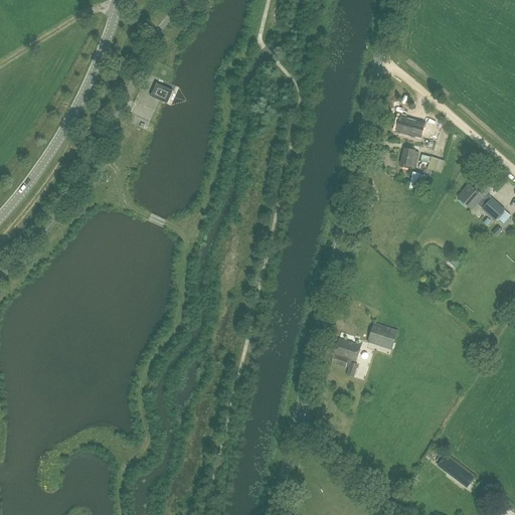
[(173,91),(156,83),(150,97),(167,104),(173,91)]
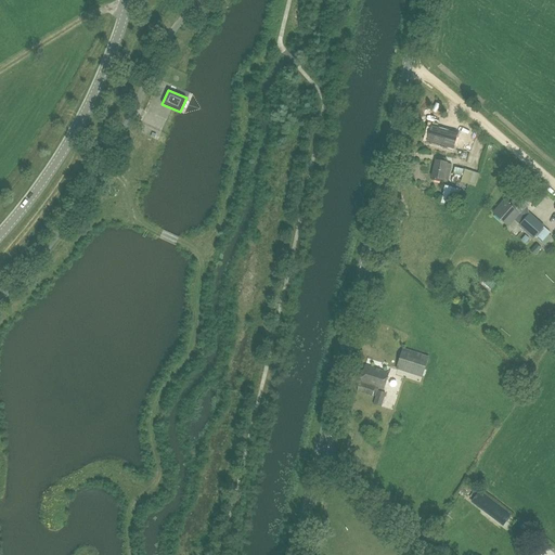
[(457,132),(430,126),(427,141),(454,149),(457,132)]
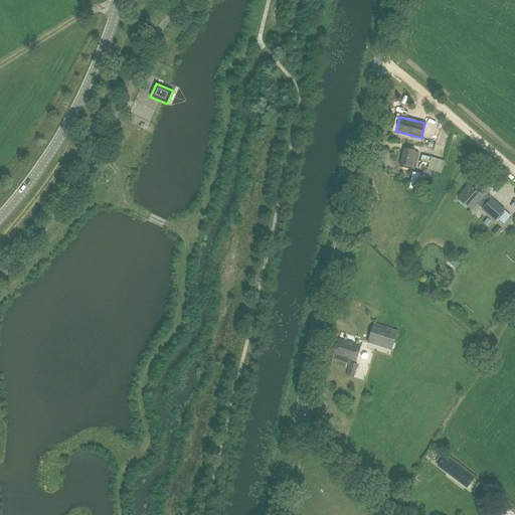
[(418,152),(403,149),(400,164),(402,165),(402,167),(408,168),(408,166),(415,167),(418,152)]
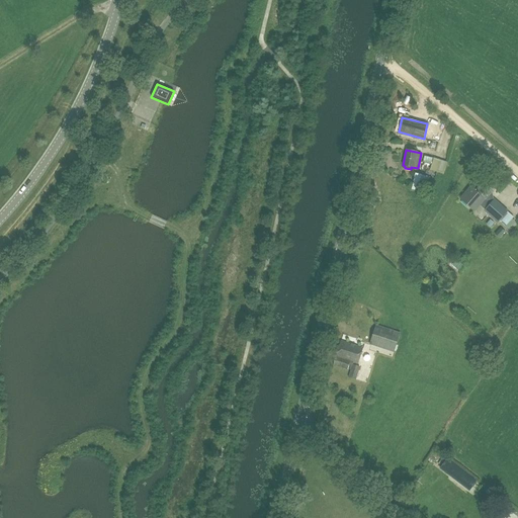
[(431,164),(433,158),(424,156),(422,162),(431,164)]
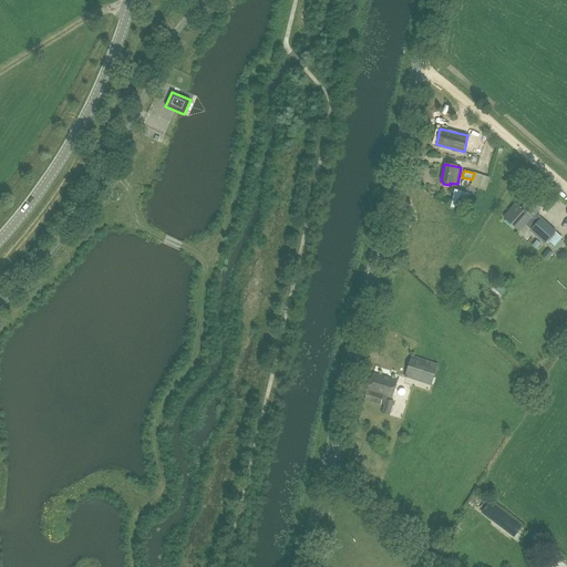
[(485,191),(490,177),(474,173),(471,186),(470,189),(476,192),(477,188),(485,191)]
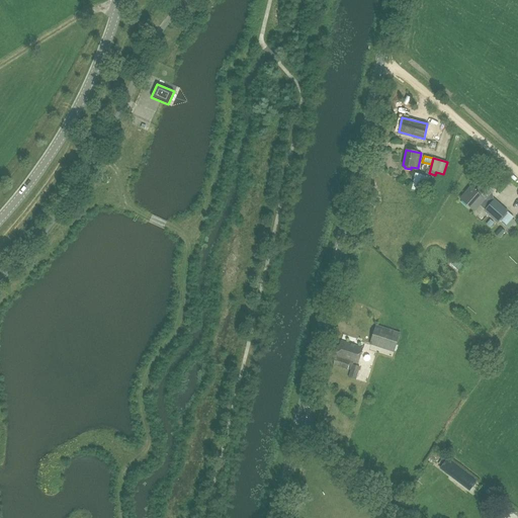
[(493,190),(483,182),(475,191),(469,186),(459,198),(473,211),(480,204),(485,209),(494,198),(489,194),(493,190)]
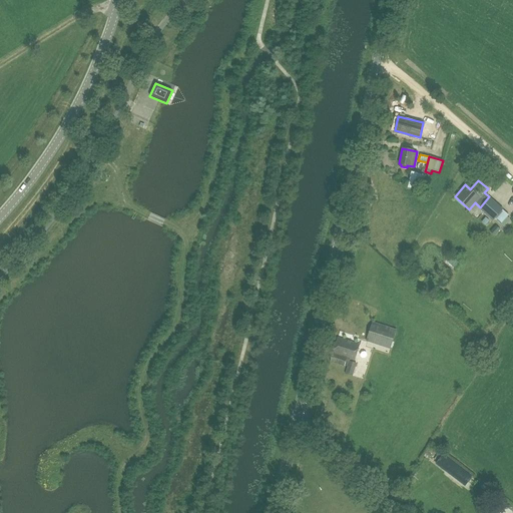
[(479,208),(492,220),(494,218),(500,223),(508,214),(502,209),(503,208),(489,196),(480,207),(479,208)]
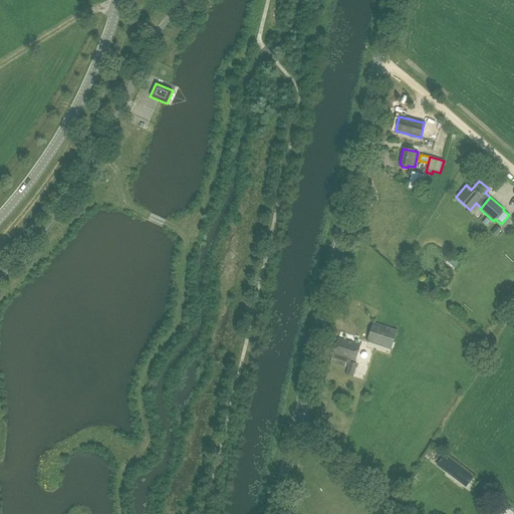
[(472,216),(468,222),(474,227),(479,222),(472,216)]
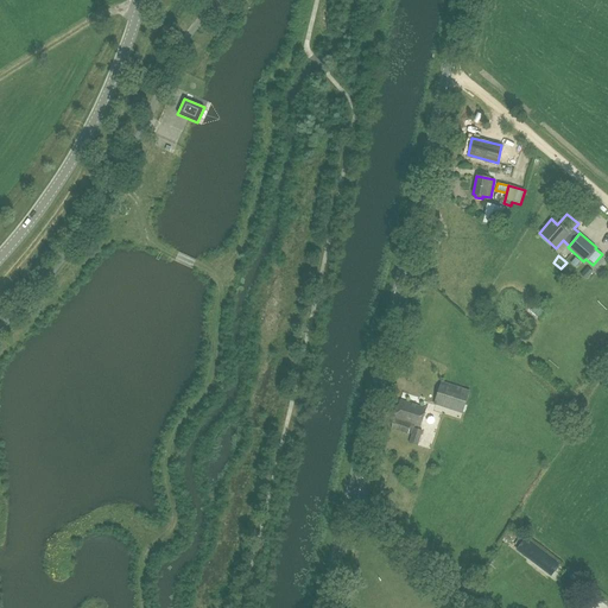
[(580,274),(586,279),(593,272),(587,266),(580,274)]
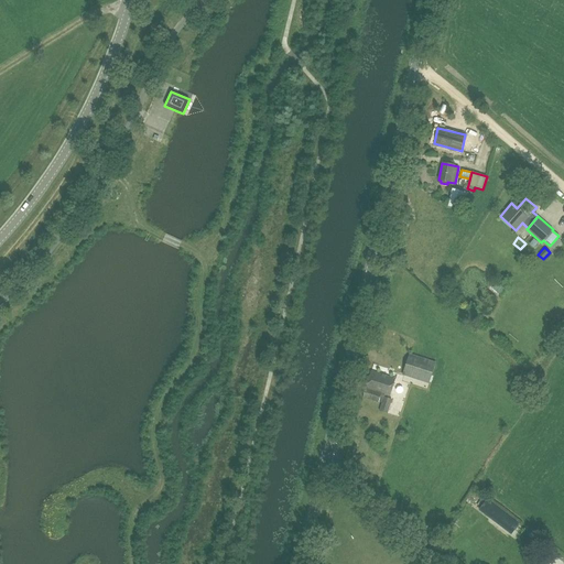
[(409,354),(402,375),(429,383),(435,362),(409,354)]
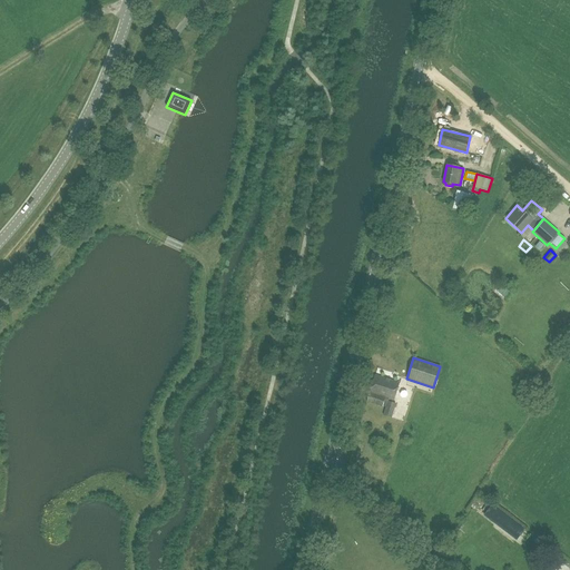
[(383,415),(391,418),(395,403),(389,401),(389,399),(393,400),(399,383),(375,374),(366,401),(385,406),(383,415)]
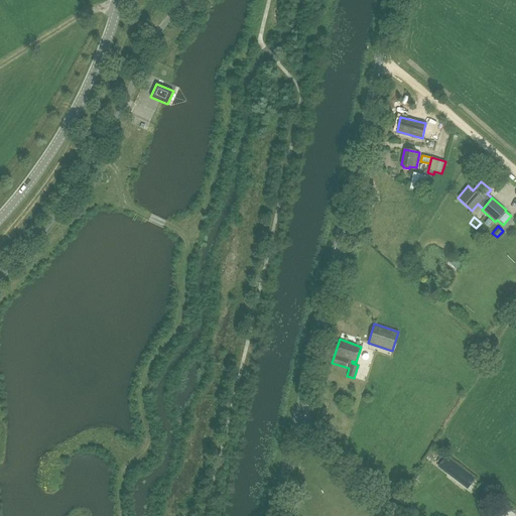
[(437,467),(446,473),(449,469),(471,485),(475,479),(445,457),(437,467)]
